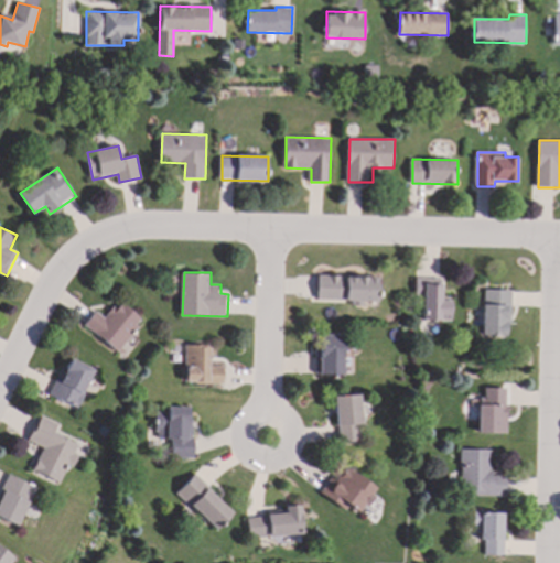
[(321,300),(367,302),(380,302),(380,278),(322,275),(321,300)]
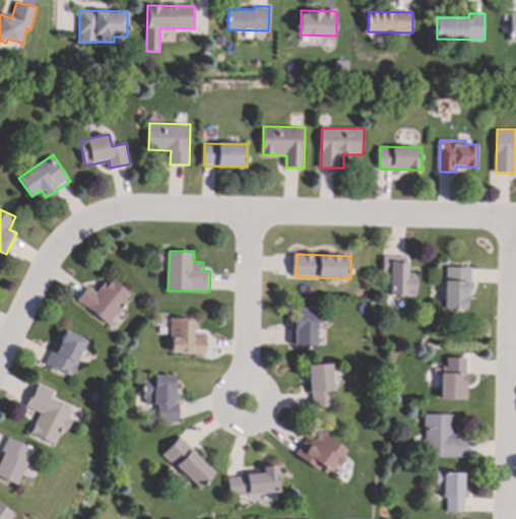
[(417,276),(409,276),(409,257),(385,256),(385,272),(392,273),(392,295),(417,296),(417,276)]
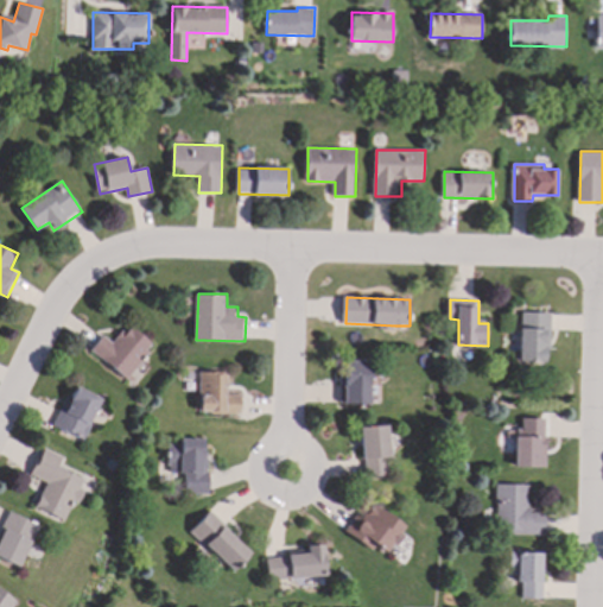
[(553,313),(522,313),(521,361),(547,361),(547,349),(552,349),(553,313)]
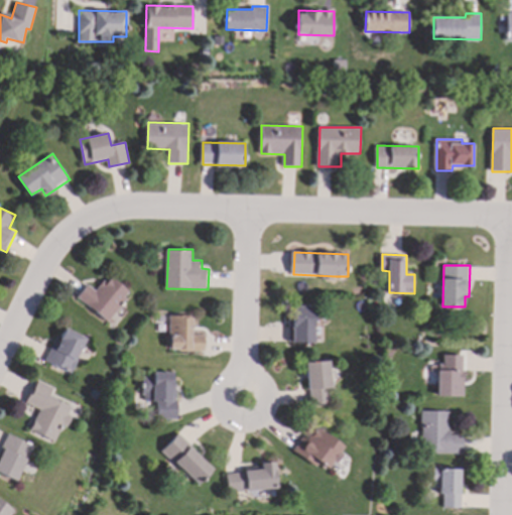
[(90,284),(80,297),(110,320),(132,291),(112,275),(99,291),(90,284)]
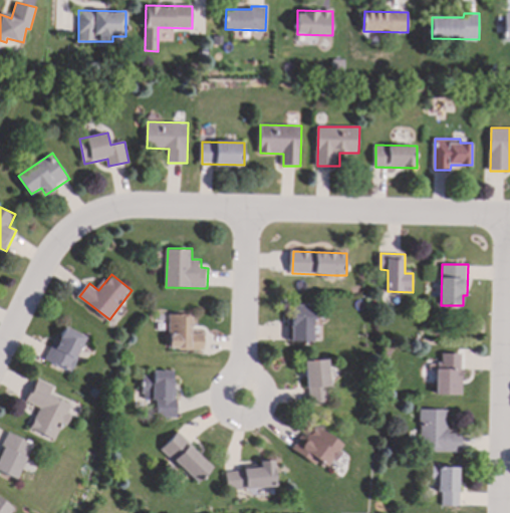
[(314,341),(315,304),(292,304),(291,340),(314,341)]
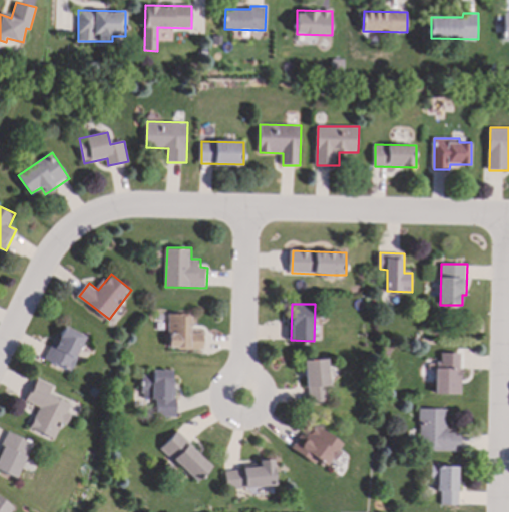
[(170,348),(204,349),(205,333),(194,333),(194,315),(171,314),(170,348)]
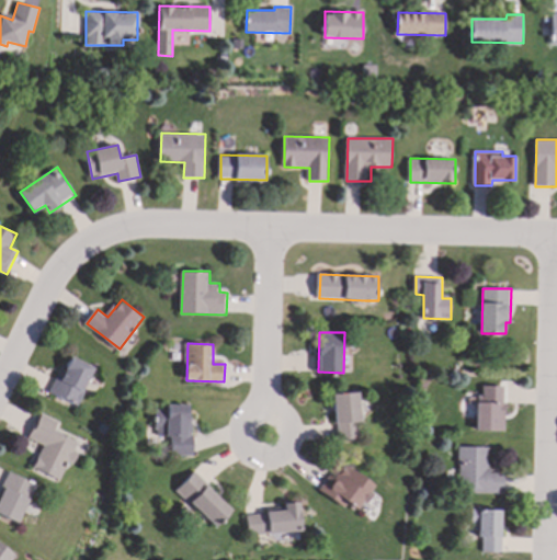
[(52,395),(82,406),(95,365),(72,357),(69,366),(63,364),(52,395)]
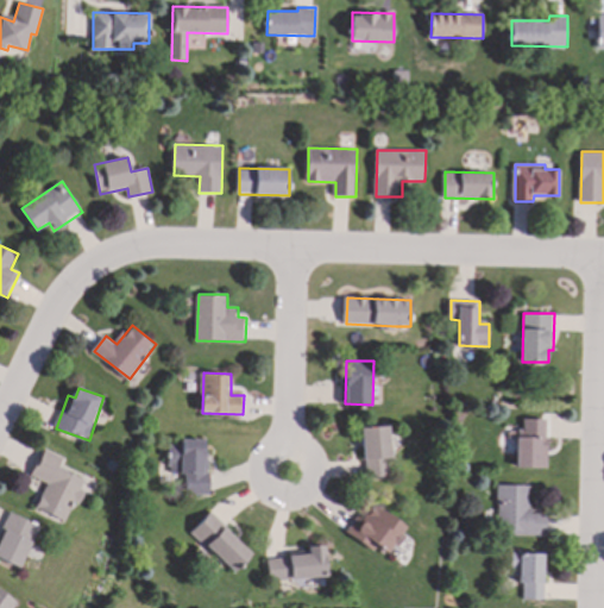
[(518,468),(548,468),(549,419),(526,419),(526,430),(518,430),(518,468)]
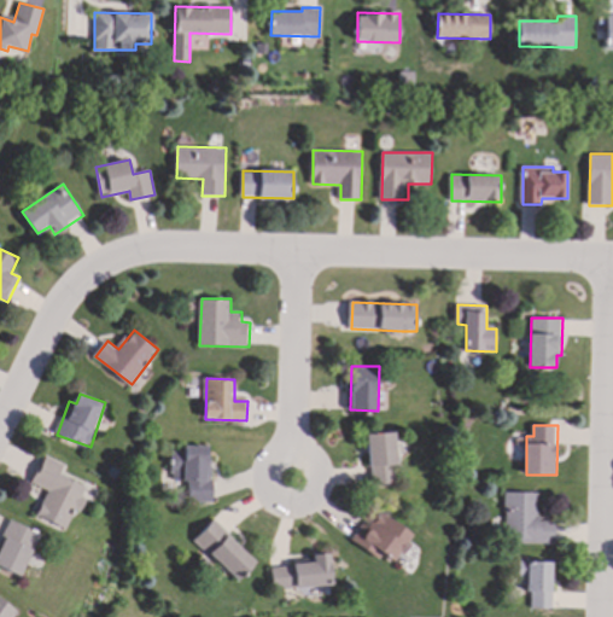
[(369,434),(372,484),(398,483),(396,432),(369,434)]
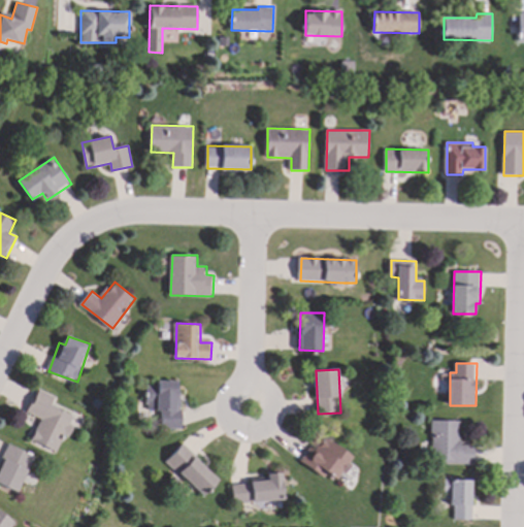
[(183,428),(184,393),(179,393),(179,381),(159,381),(159,386),(149,385),(149,409),(163,410),(163,428),(183,428)]
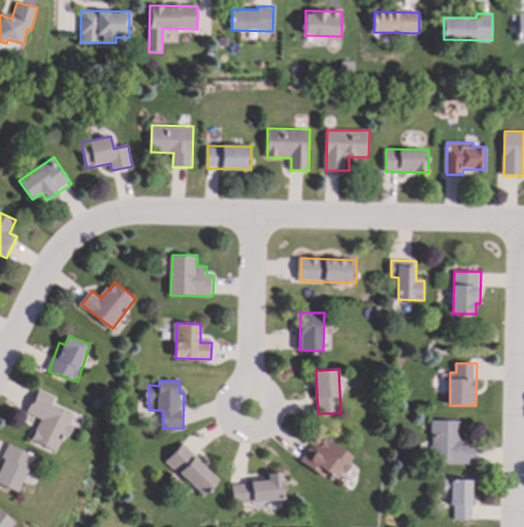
[(33,440),(57,451),(65,433),(71,436),(76,426),(71,424),(75,416),(53,405),(57,396),(40,389),(29,412),(43,419),(33,440)]
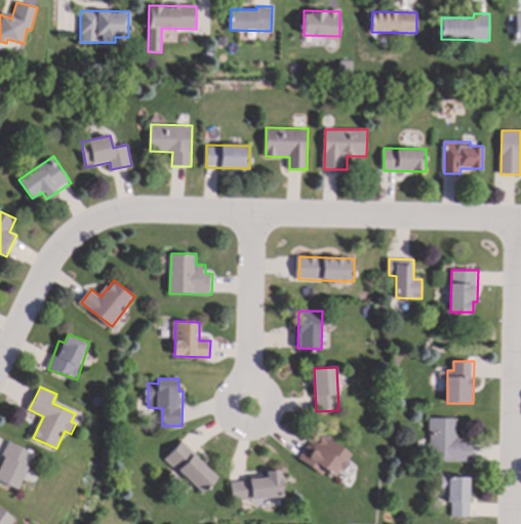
[(473,442),(458,442),(458,418),(431,418),(431,460),(473,461),(473,442)]
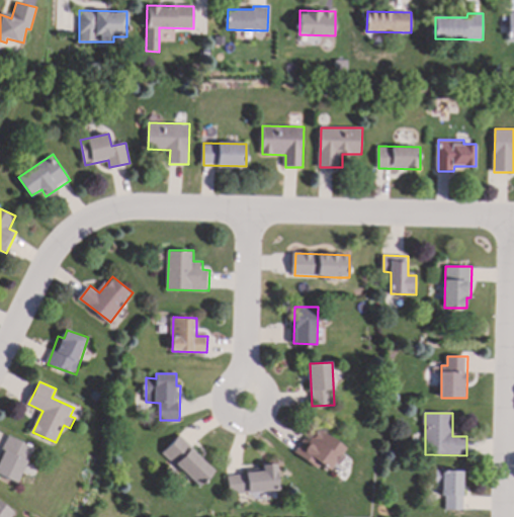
[(319,468),(322,463),(333,470),(347,447),(317,428),(308,442),(304,439),(295,452),(319,468)]
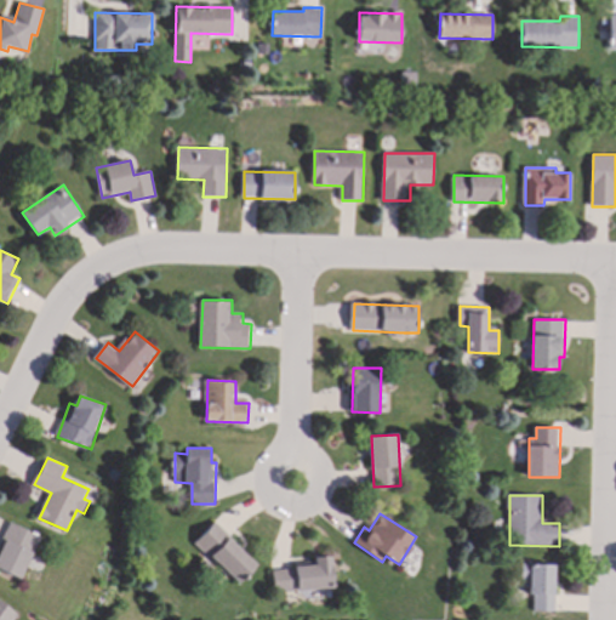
[(0,549),(0,568),(23,579),(43,536),(12,522),(0,549)]
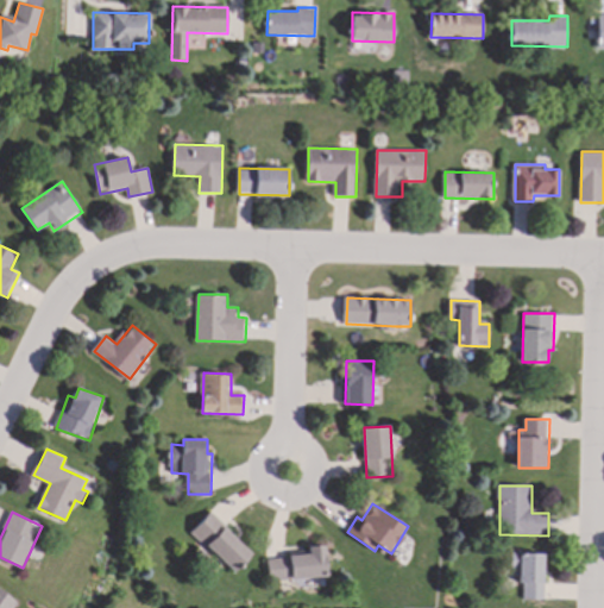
[(193,532),(236,572),(255,552),(212,512),(193,532)]
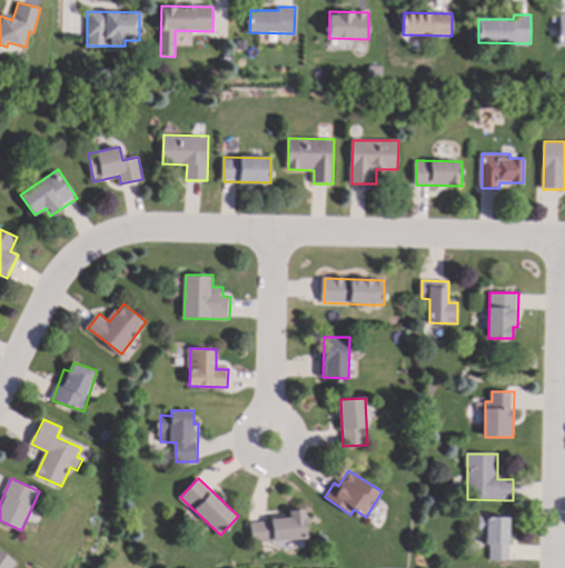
[(251,520),(253,541),(307,539),(305,509),(289,510),(290,519),(251,520)]
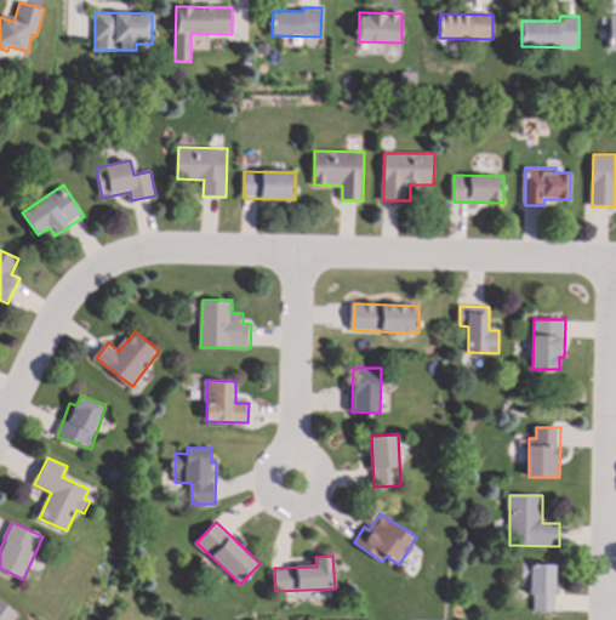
[(535,610),(555,612),(557,564),(524,564),(524,578),(531,578),(531,595),(536,595),(535,610)]
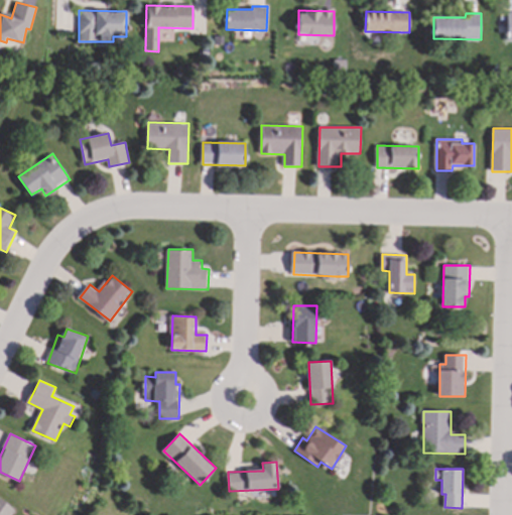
[(0,514),(11,514),(16,509),(0,498),(0,514)]
